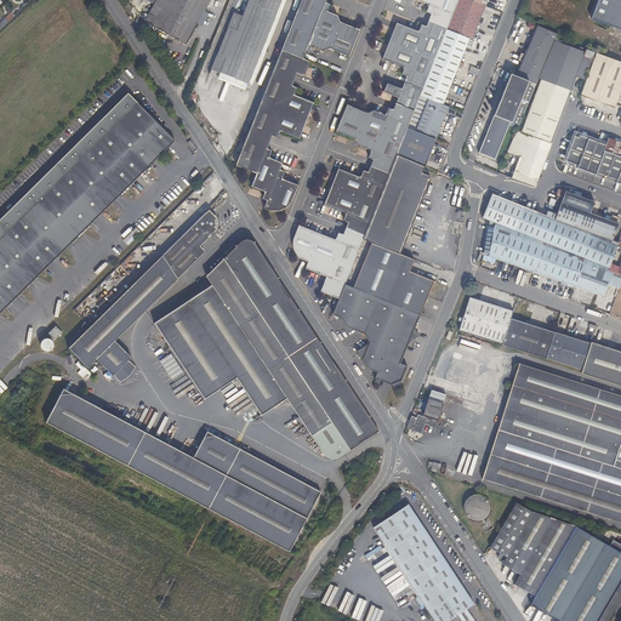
[(186,45),(210,0),(155,0),(144,22),(159,30),(158,33),(164,36),(165,34),(186,45)]
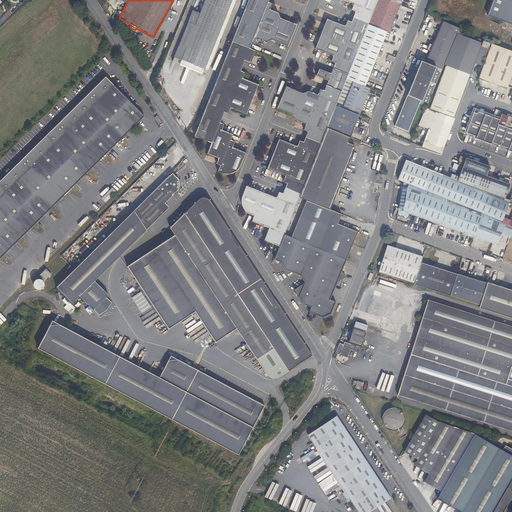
[(232,0),(204,0),(200,13),(193,10),(174,58),(205,70),(232,0)]
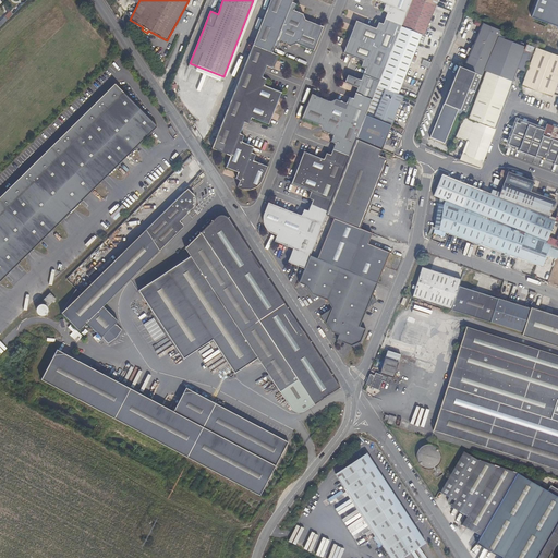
[(270,0),(211,148),(218,152),(278,0),(270,0)]
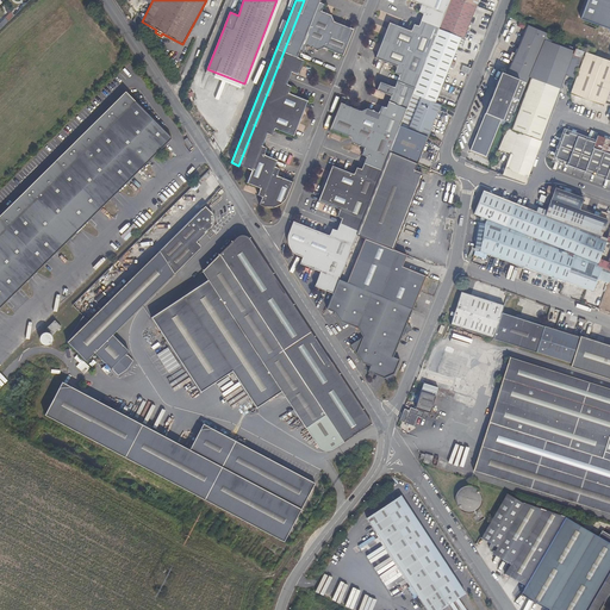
[(304,0),(238,166),(251,170),(247,184),(260,188),(257,195),(262,198),(260,204),(266,207),(268,207),(271,207),(274,207),(277,206),(280,205),(282,204),(285,201),(286,199),(293,182),(278,176),(280,169),(275,167),(278,161),(265,155),(267,148),(262,147),(267,134),(273,136),(275,129),(293,137),(307,101),(290,93),(292,86),(287,85),(292,73),(299,75),(304,61),(298,57),(300,53),(305,54),(307,47),(317,51),(324,48),(343,56),(354,30),(334,22),(331,16),(322,11),(324,5),(319,2),(319,0),(304,0)]
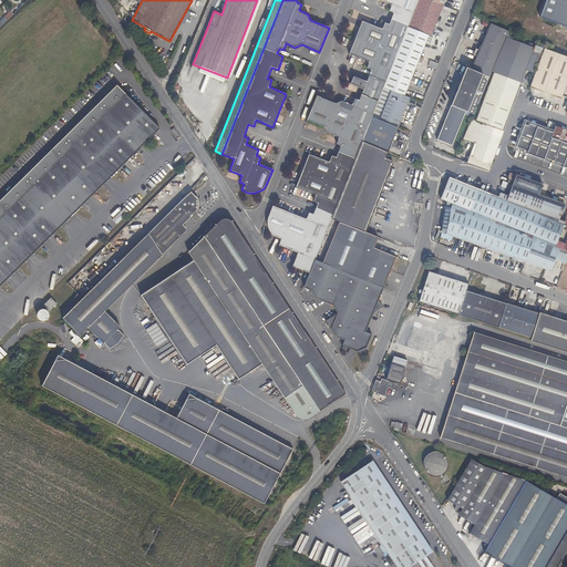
[(316,195),(338,203),(347,179),(362,142),(372,117),(383,88),(408,27),(418,0),(380,0),(381,0),(391,4),(389,11),(393,13),(389,24),(384,22),(382,29),(362,21),(349,54),(369,62),(366,69),(370,71),(367,81),(353,76),(350,84),(363,90),(359,100),(354,99),(351,105),(341,101),(336,103),(320,98),(322,91),(319,90),(307,120),(326,127),(329,134),(339,137),(336,144),(340,146),(336,157),(331,155),(329,162),(309,154),(296,187),(316,195)]
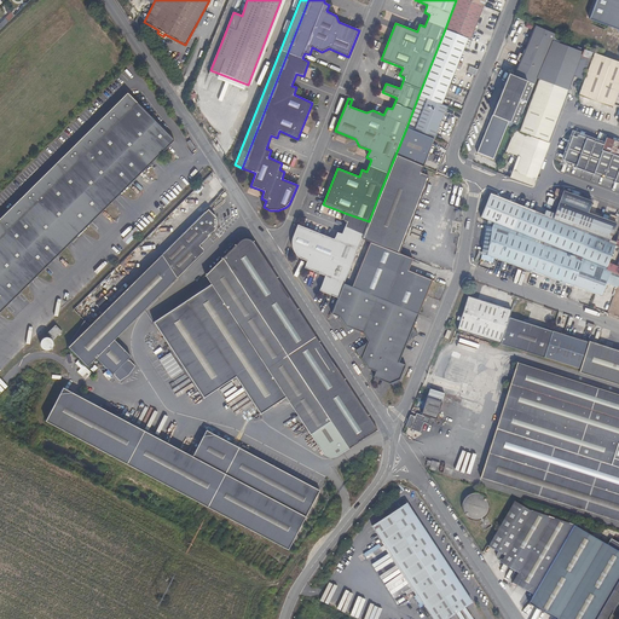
[(456,0),(445,29),(468,39),(470,40),(484,6),(468,0),(456,0)]
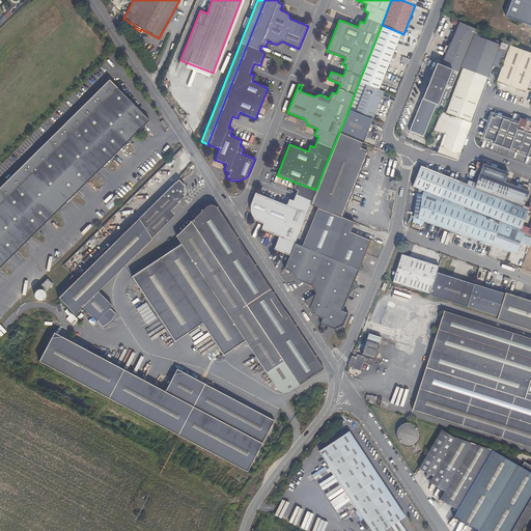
[(530,24),(530,0),(512,0),(507,16),(530,24)]
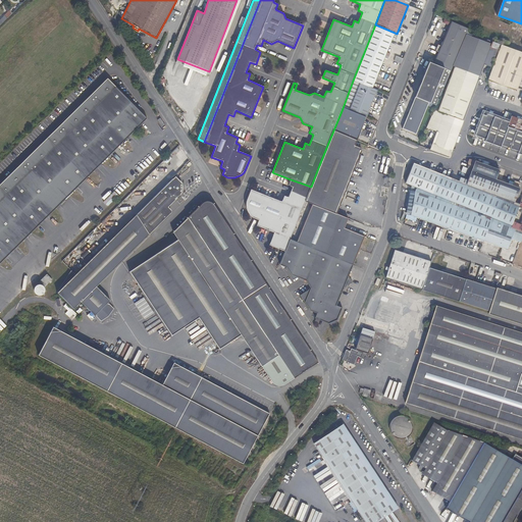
[(10,10),(0,19),(0,25),(12,13),(10,10)]
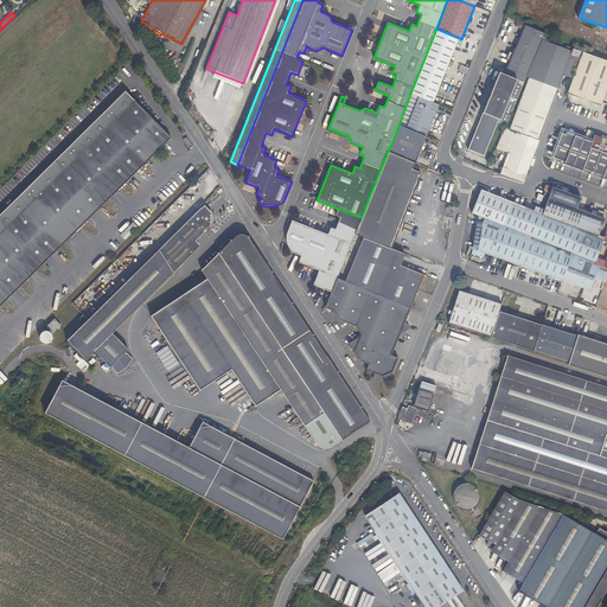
[(524,26),(505,74),(524,82),(528,76),(543,38),(544,34),(524,26)]
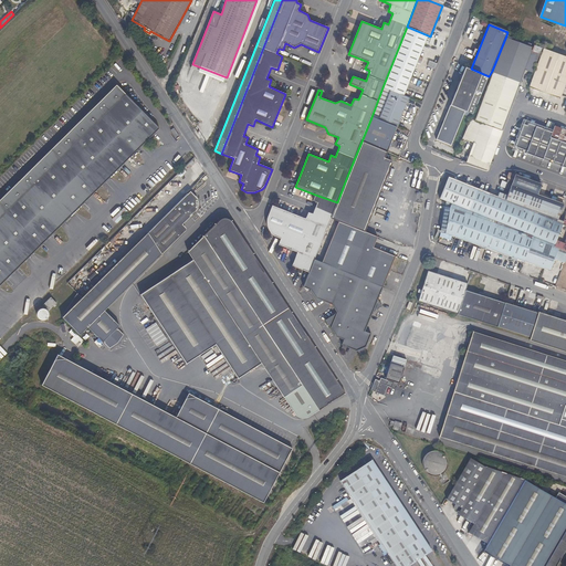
[(407,27),(383,87),(404,96),(428,35),(407,27)]
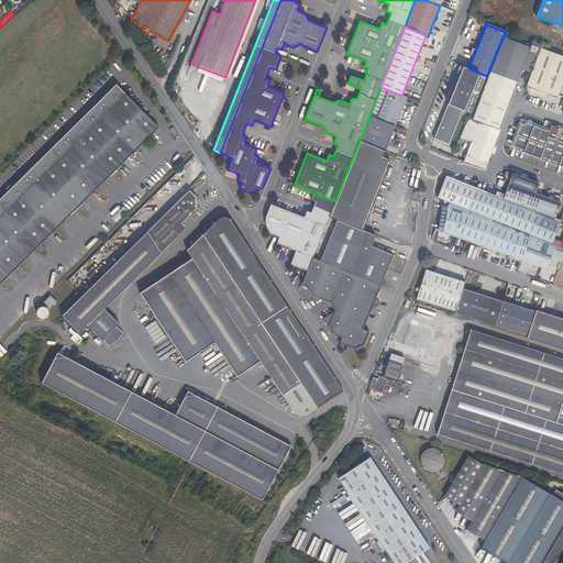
[(522,70),(529,73),(539,48),(504,35),(489,70),(490,72),(518,81),(522,70)]
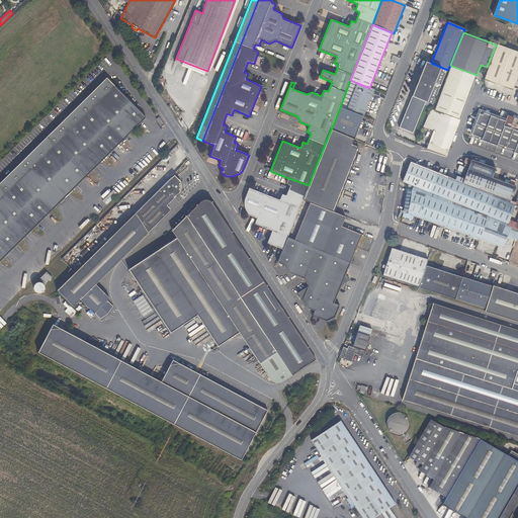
[(513,91),(514,88),(517,76),(517,52),(497,45),(484,81),(513,91)]
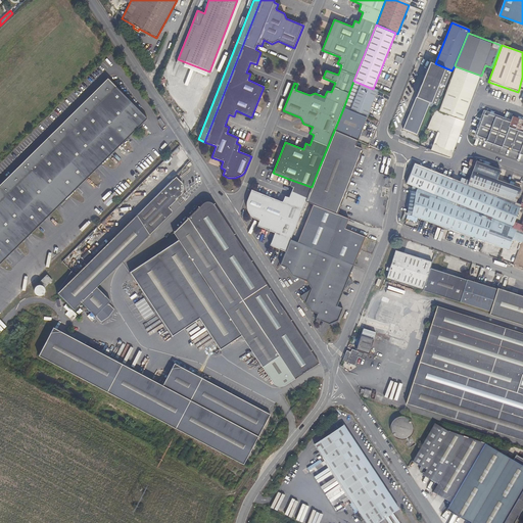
[(452,72),(430,62),(416,97),(429,103),(437,106),(452,72)]
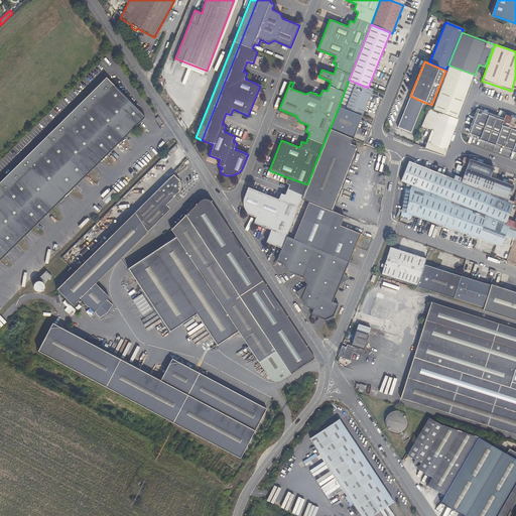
[(449,66),(433,110),(458,119),(475,75),(449,66)]
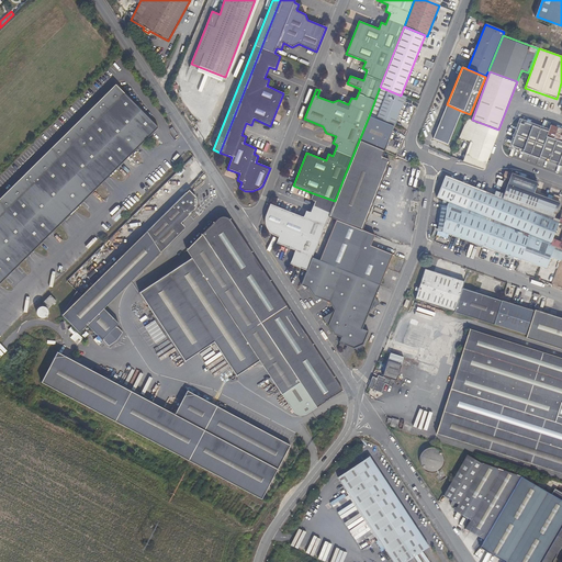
[(92,108),(68,132),(64,138),(57,143),(30,169),(31,169),(25,176),(19,181),(19,180),(0,199),(0,283),(158,127),(119,87),(113,87),(103,97),(99,103),(92,108)]
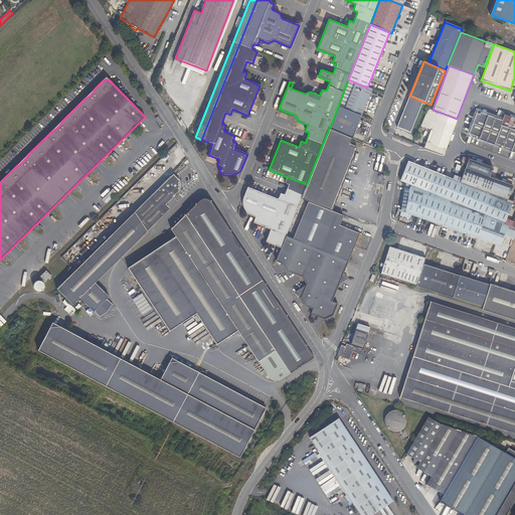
[(348,79),(338,107),(361,116),(372,90),(367,88),(348,79)]
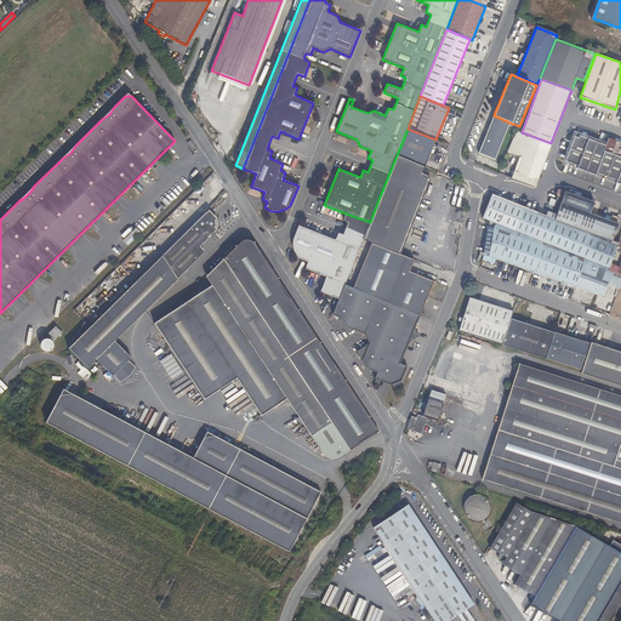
[(114,107),(102,119),(109,114),(114,107)]
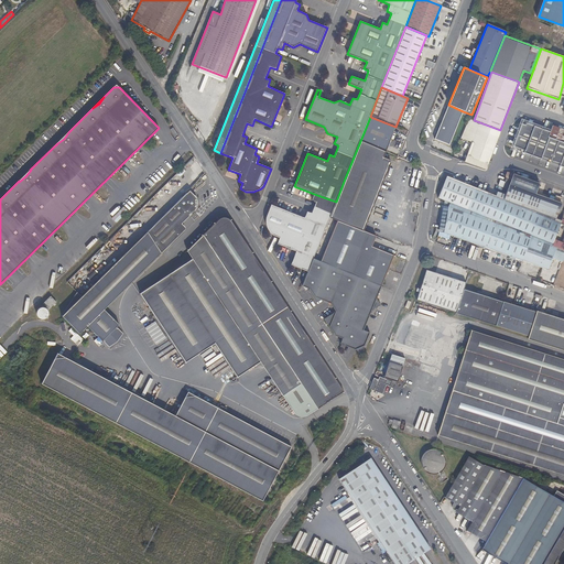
[(463,111),(448,105),(435,139),(449,144),(463,111)]
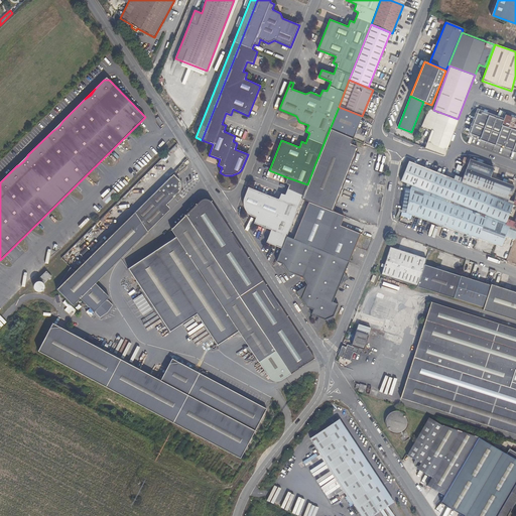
[(339,107),(330,129),(353,139),(362,116),(339,107)]
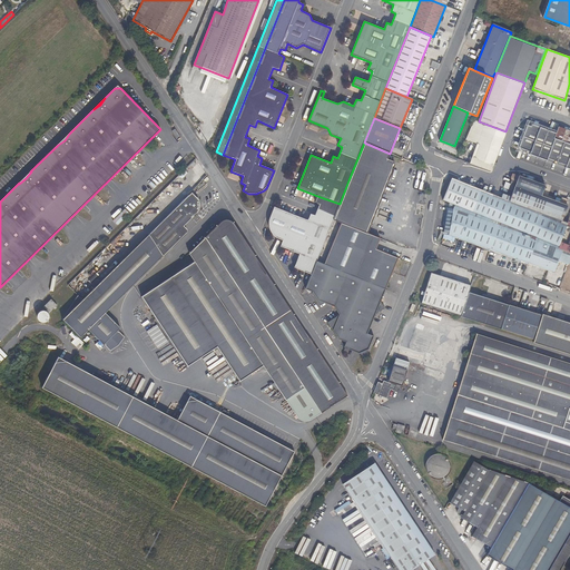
[(514,157),(543,167),(554,138),(559,127),(537,119),(531,133),(530,136),(522,133),(520,138),(516,137),(511,149),(514,157)]
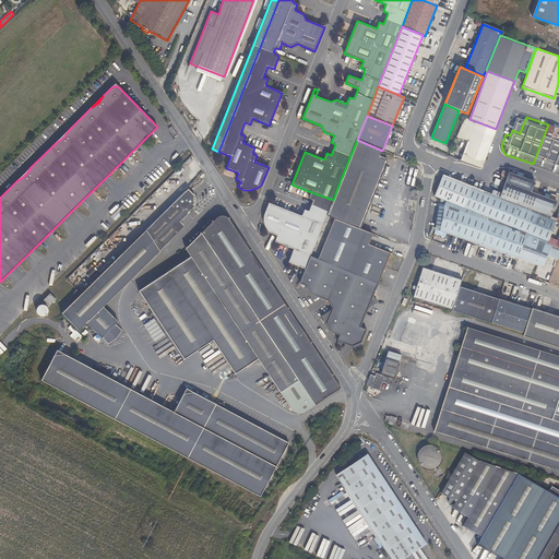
[(461,139),(467,141),(461,161),(482,168),(496,130),(468,119),(461,139)]
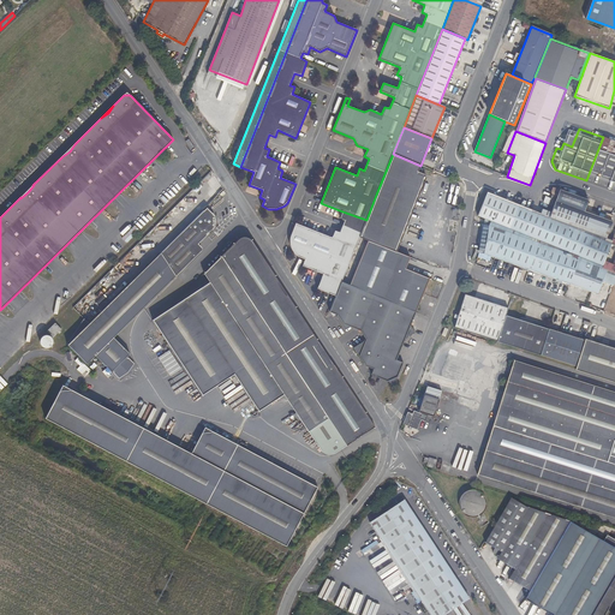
[(572,147),(573,143),(560,138),(556,148),(561,149),(563,143),(572,147)]
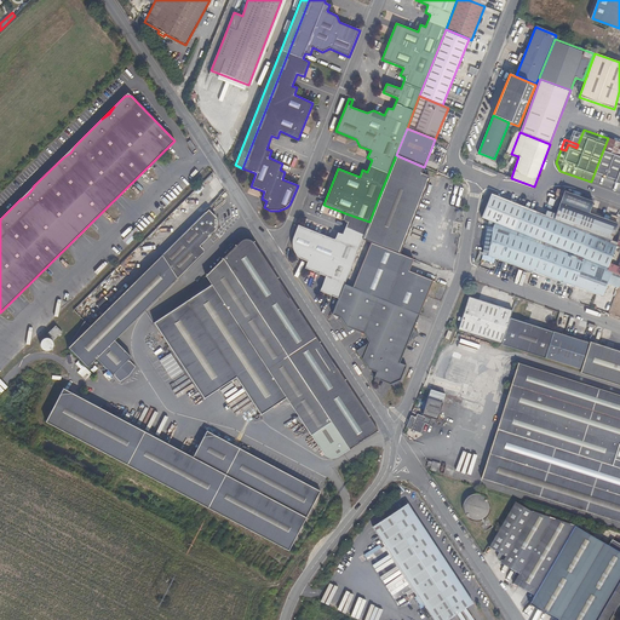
[(75,145),(63,158),(70,153),(75,145)]
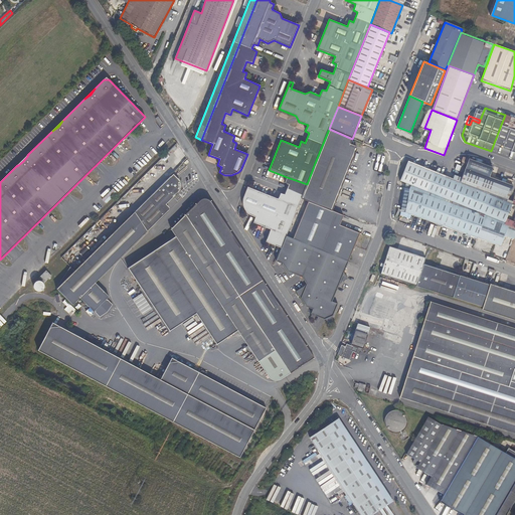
[(329,129),(315,163),(346,176),(357,149),(356,148),(356,146),(350,144),(352,139),(329,129)]
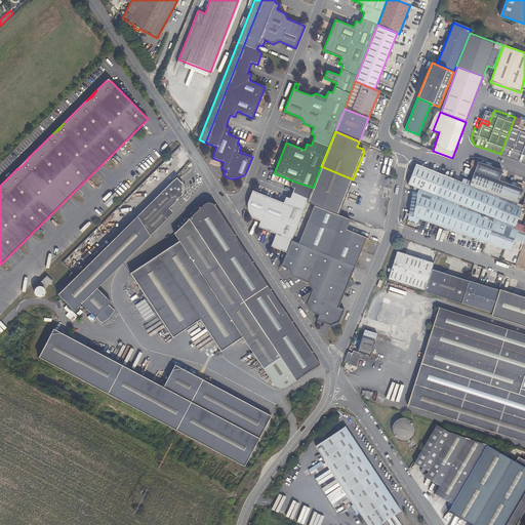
[(524,132),(524,136),(515,159),(524,163),(524,132)]
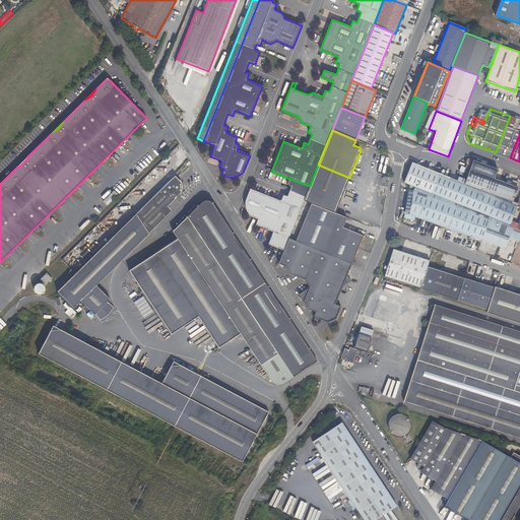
[(27,156),(17,167),(17,168),(23,163),(28,156),(27,156)]
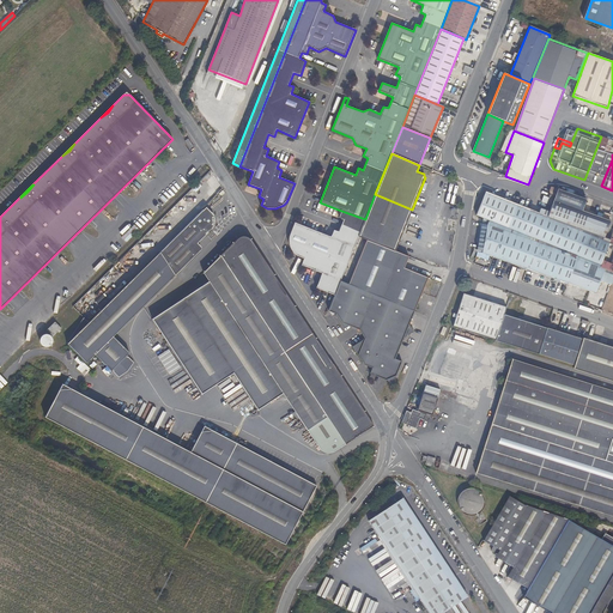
[(551,206),(547,217),(530,210),(520,236),(526,238),(577,259),(600,267),(611,241),(604,238),(611,218),(607,217),(606,219),(582,211),(583,207),(587,200),(558,189),(557,190),(552,189),(548,198),(544,196),(541,202),(551,206)]
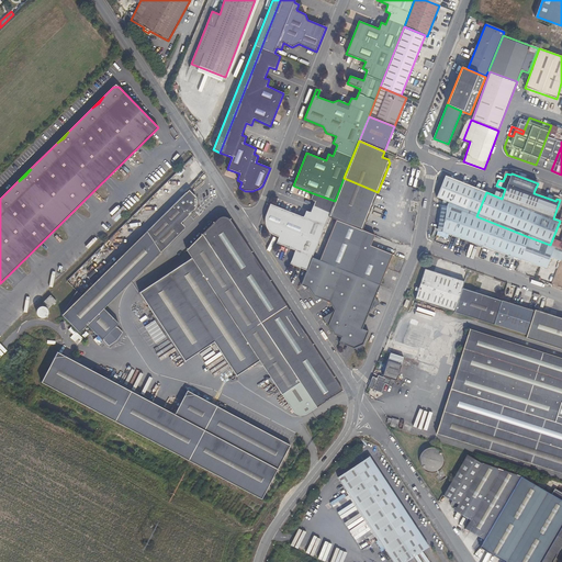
[(486,192),(474,188),(446,176),(437,198),(444,200),(442,202),(476,216),(486,192)]
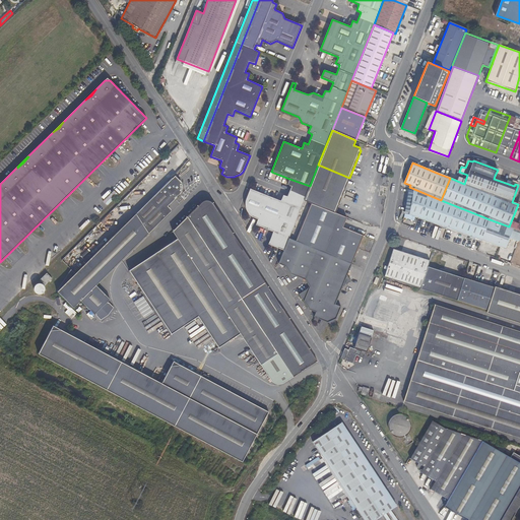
[(434,171),(412,163),(439,174),(439,173),(434,171)]
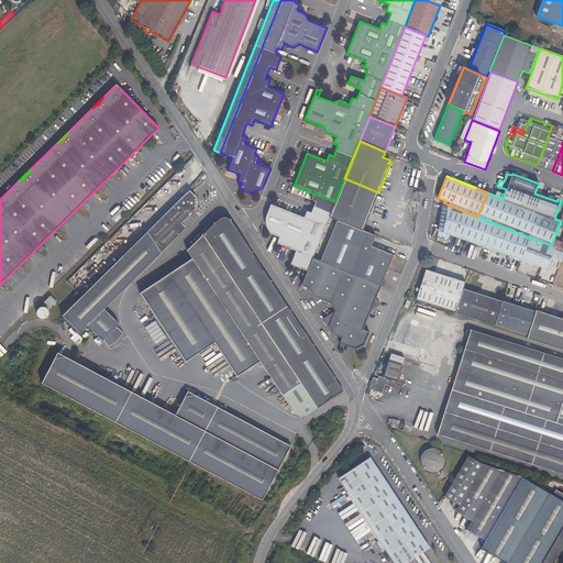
[(335,201),(329,218),(363,231),(378,192),(344,178),(335,201)]
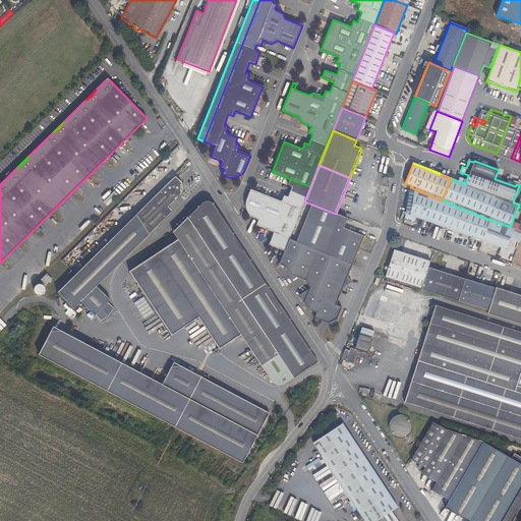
[(515,186),(516,184),(516,183),(496,176),(495,179),(515,186)]
